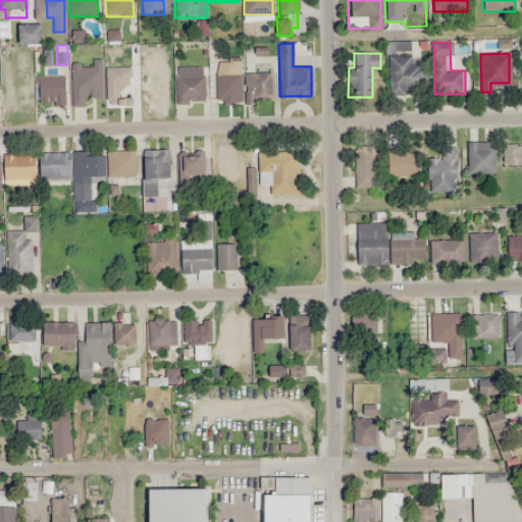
[(424,95),(424,60),(412,60),(412,54),(388,54),(388,95),(424,95)]
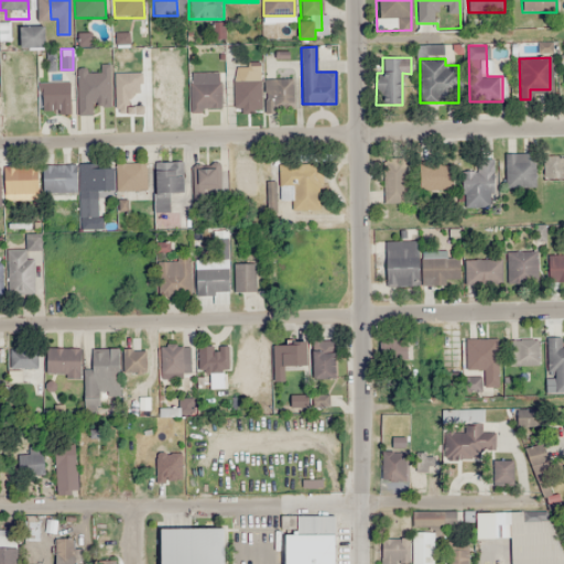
[(262,63),(236,63),(236,111),(262,111),(262,63)]
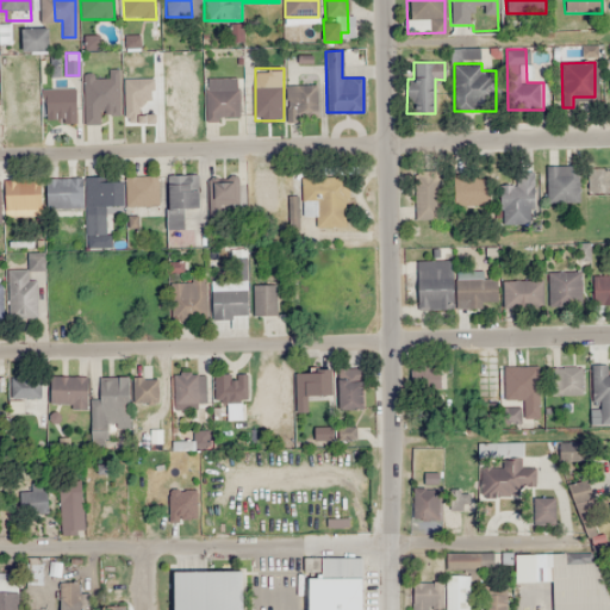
[(238,76),(206,76),(206,118),(238,118),(238,76)]
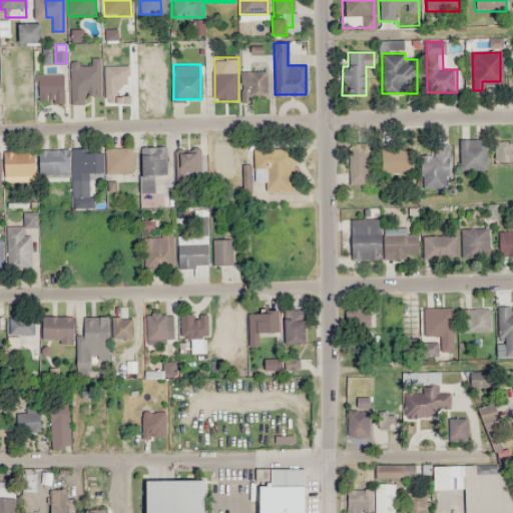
[(74,103),(89,103),(89,65),(74,65),(74,103)]
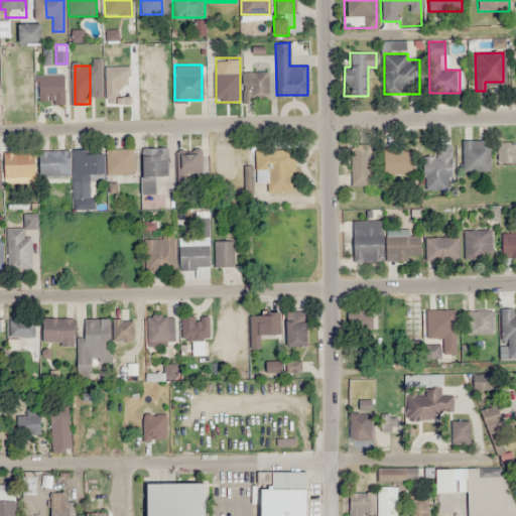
[(168,96),(168,66),(156,66),(156,96),(168,96)]
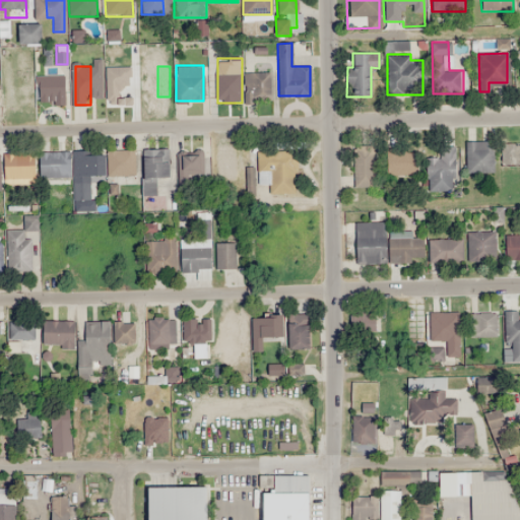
[(107,103),(128,103),(128,68),(107,68),(107,103)]
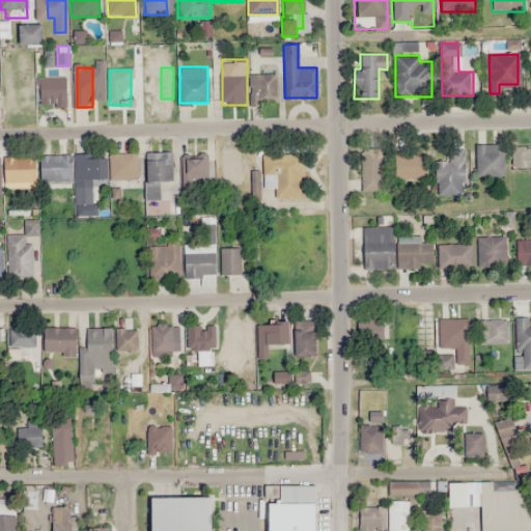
[(251,94),(272,94),(271,75),(250,76),(251,94)]
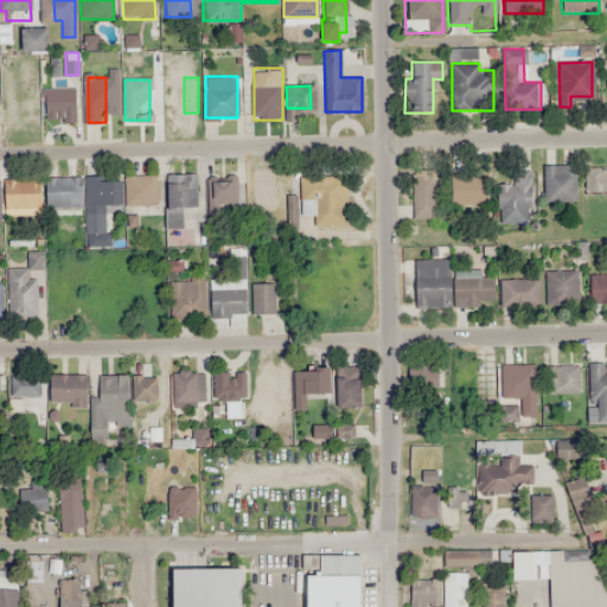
[(44,122),(75,122),(76,89),(45,88),(44,122)]
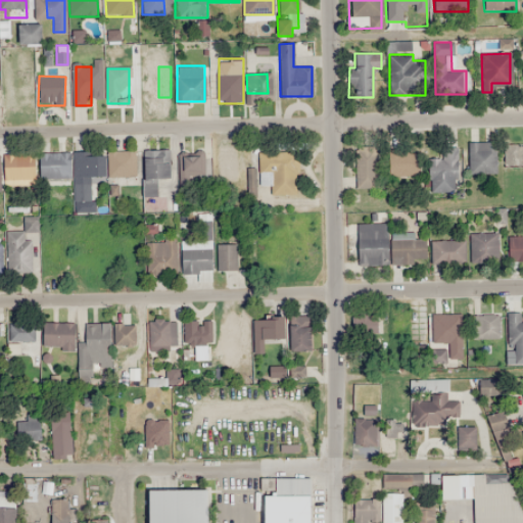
[(495,142),(468,142),(468,174),(495,174),(495,142)]
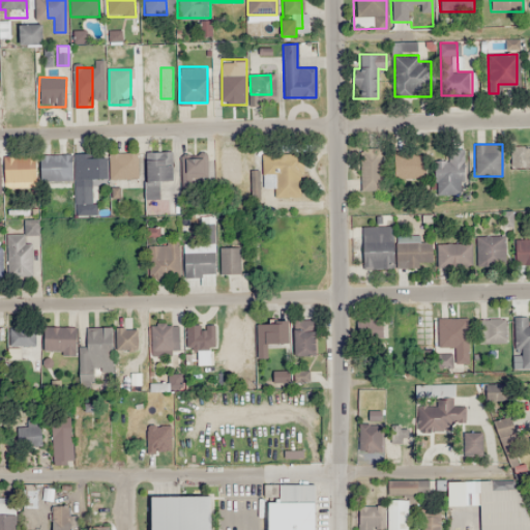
[(529,146),(511,146),(511,167),(529,167),(529,146)]
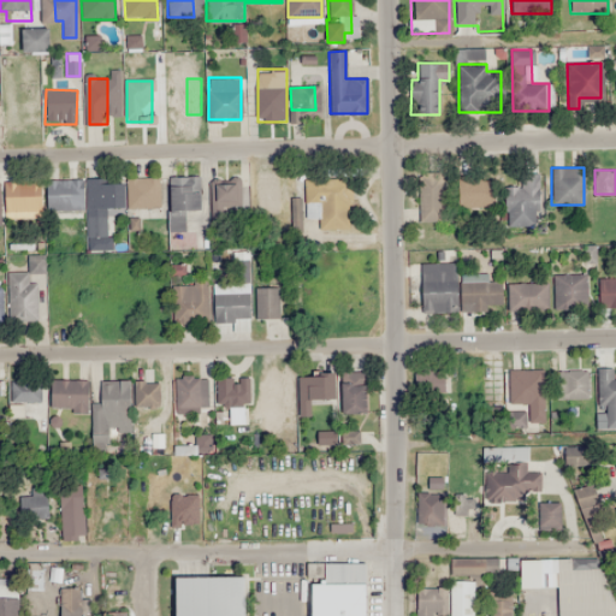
[(419,173),(419,221),(445,221),(445,173),(419,173)]
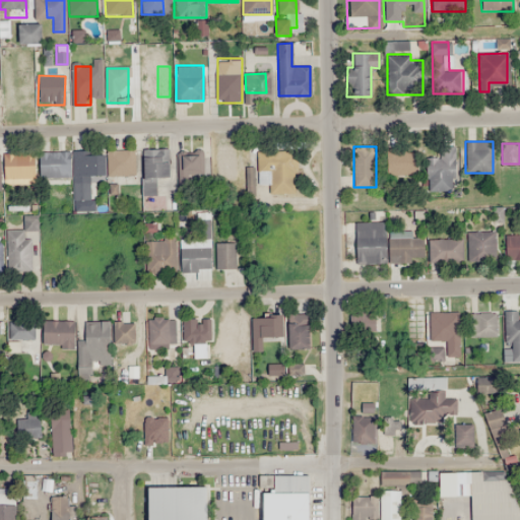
[(453,146),(440,146),(440,157),(426,157),(427,192),(454,191),(453,146)]
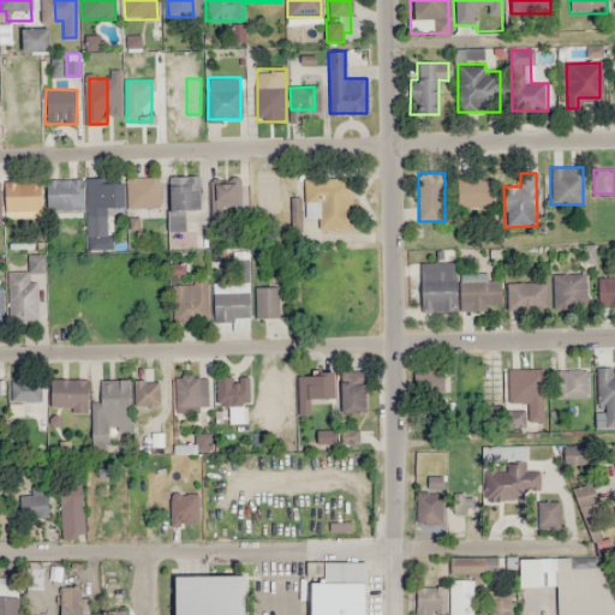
[(184,212),(199,212),(199,175),(168,175),(168,230),(184,230),(184,212)]
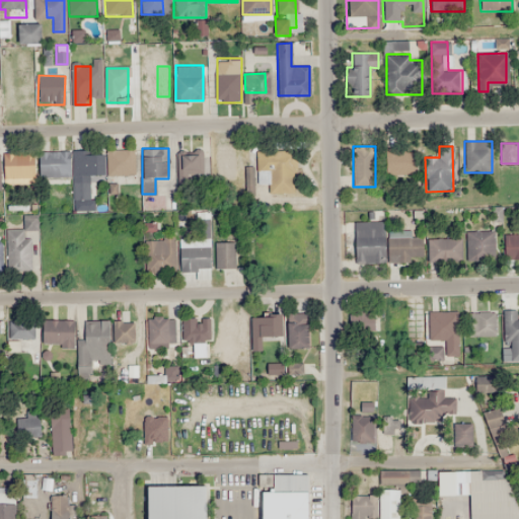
[(107,149),(107,174),(134,174),(134,149),(107,149)]
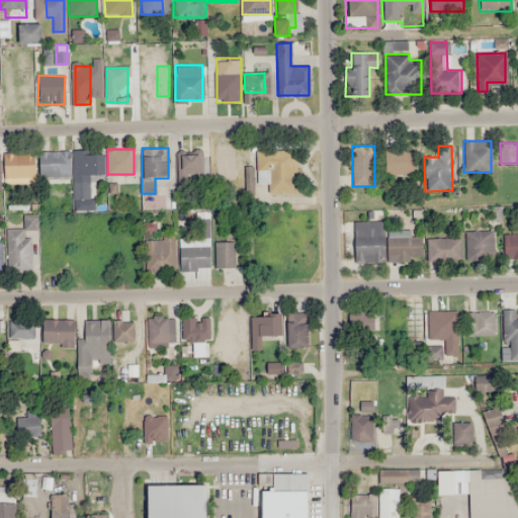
[(202,149),(179,152),(182,183),(206,180),(202,149)]
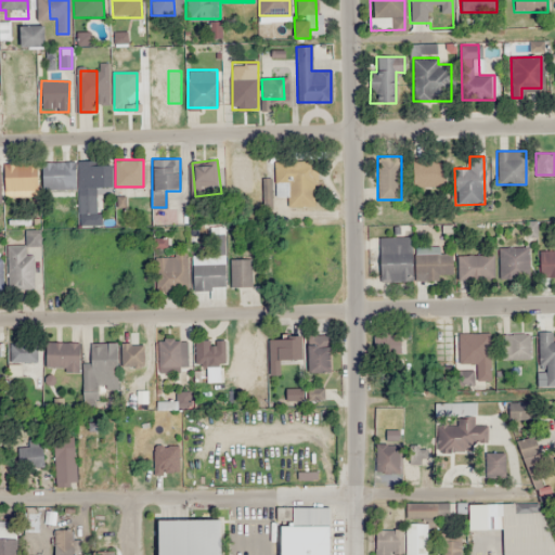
[(273,159),(273,207),(313,207),(314,160),(273,159)]
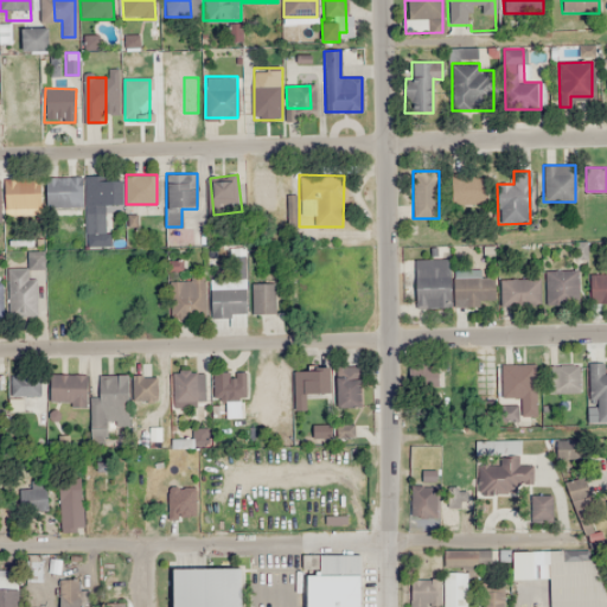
[(451,205),(484,205),(484,176),(451,176),(451,205)]
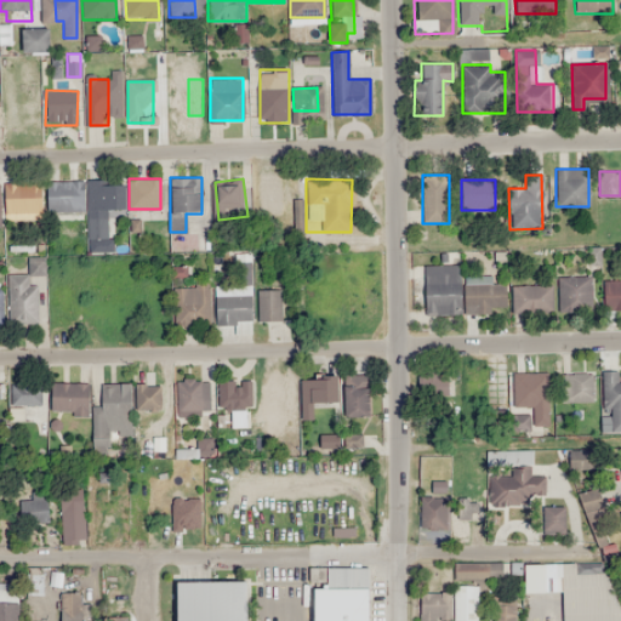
[(46,211),(83,211),(83,181),(46,181),(46,211)]
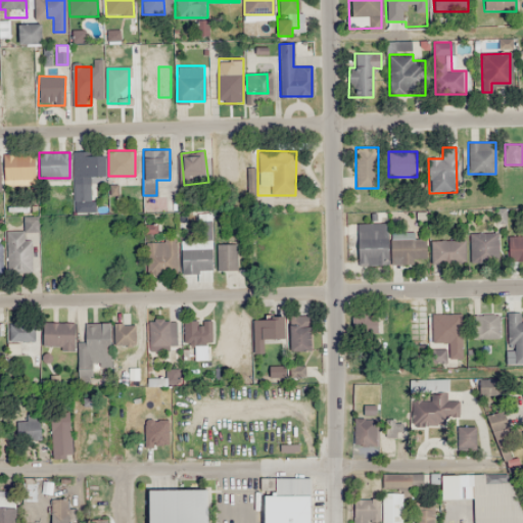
[(75,177),(104,177),(104,152),(75,152),(75,177)]
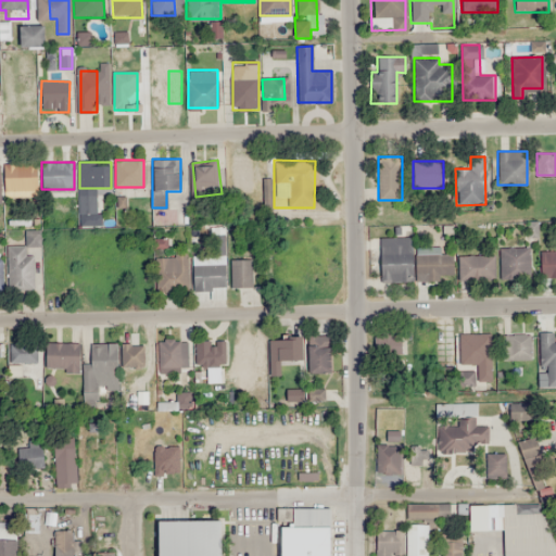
[(80,214),(80,226),(100,226),(100,214),(80,214)]
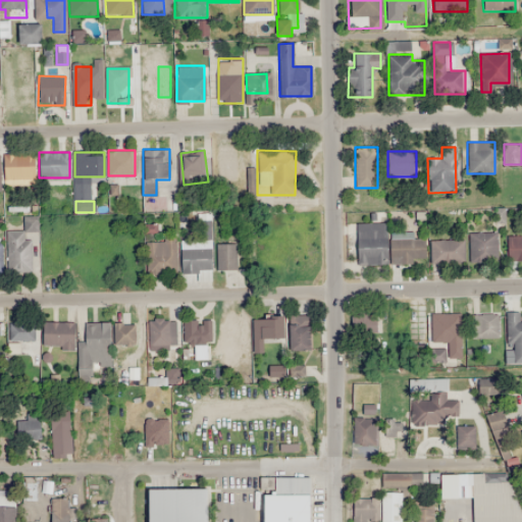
[(357,265),(385,264),(384,222),(356,223),(357,265)]
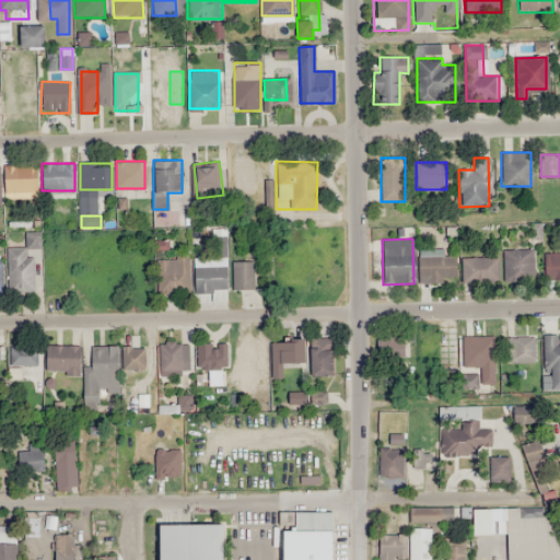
[(8,247),(8,291),(32,291),(32,247),(8,247)]
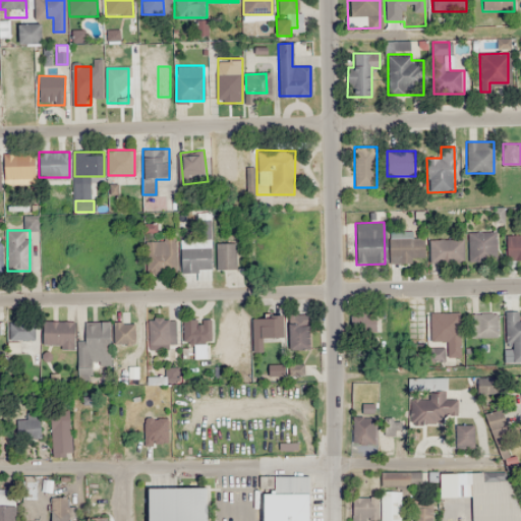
[(468,231),(468,263),(497,263),(497,231),(468,231)]
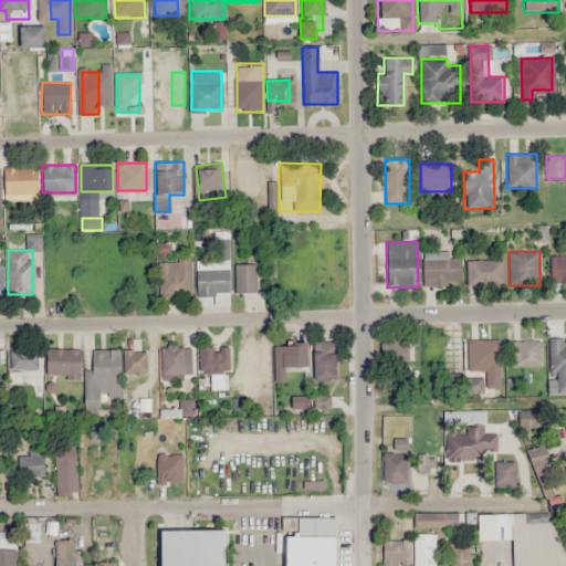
[(565,253),(565,279),(545,280),(545,254),(565,253)]
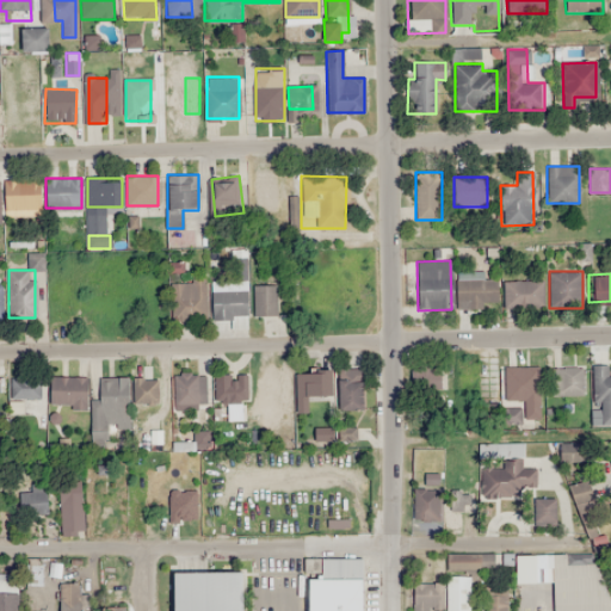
[(205,320),(205,276),(190,276),(190,283),(173,283),(173,320),(205,320)]
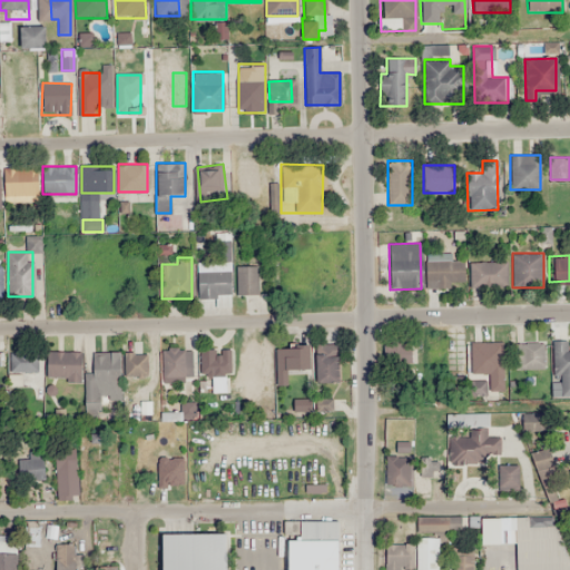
[(426,287),(464,288),(464,257),(426,257),(426,287)]
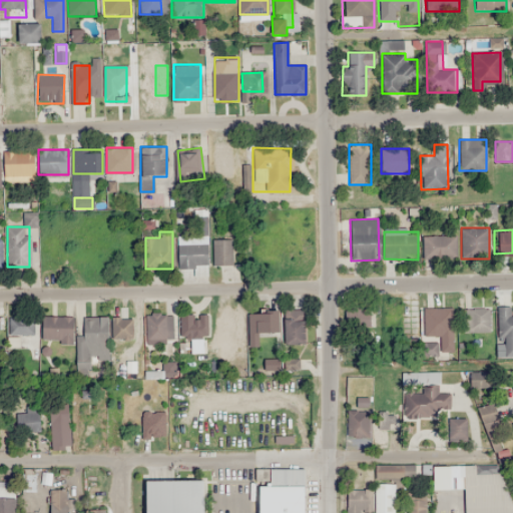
[(423,231),(423,260),(458,260),(458,231),(423,231)]
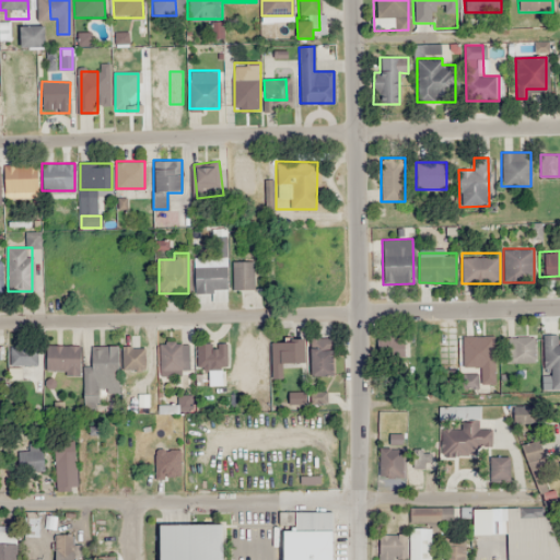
[(226,254),(195,254),(195,292),(226,292),(226,254)]
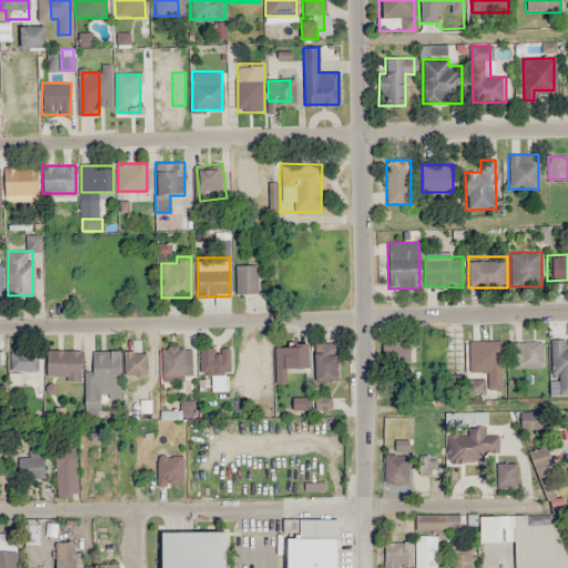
[(236,293),(257,293),(257,264),(236,264),(236,293)]
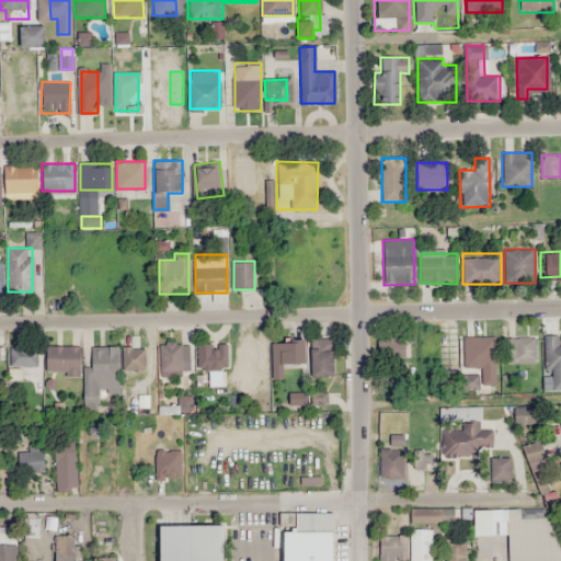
[(462,386),(496,386),(496,335),(462,335),(462,386)]
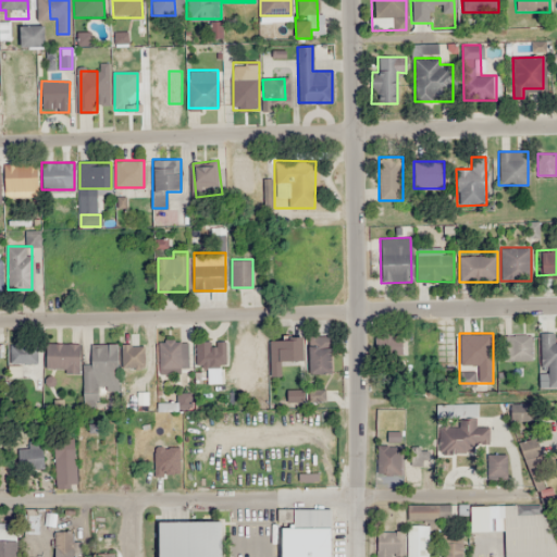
[(330,336),(308,336),(308,372),(330,372),(330,336)]
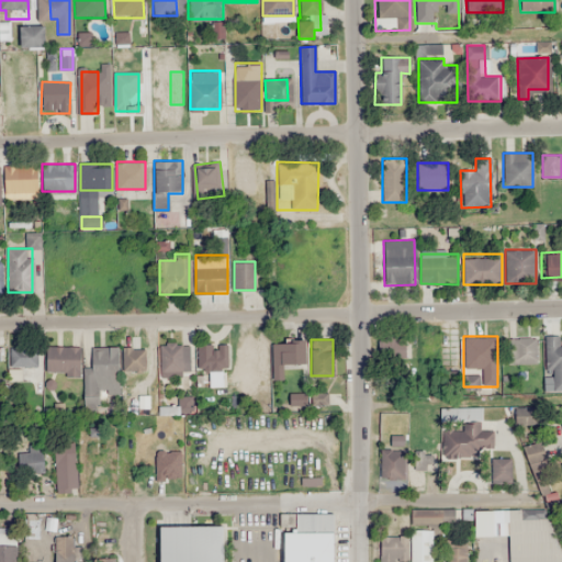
[(305,368),(305,340),(271,340),(271,379),(284,379),(284,368),(305,368)]
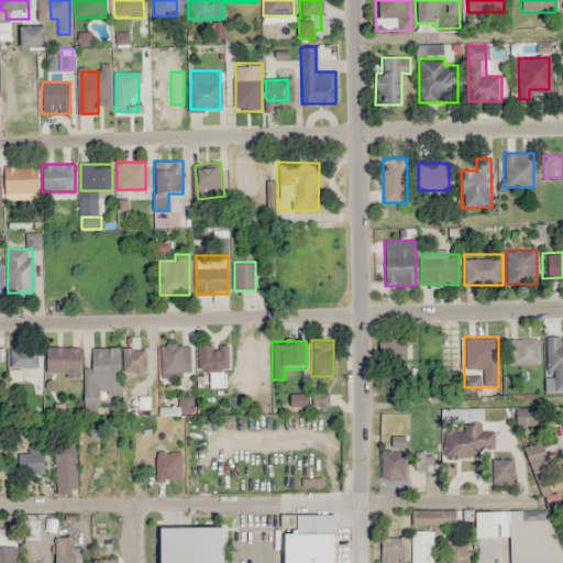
[(159,373),(189,373),(189,344),(159,344),(159,373)]
